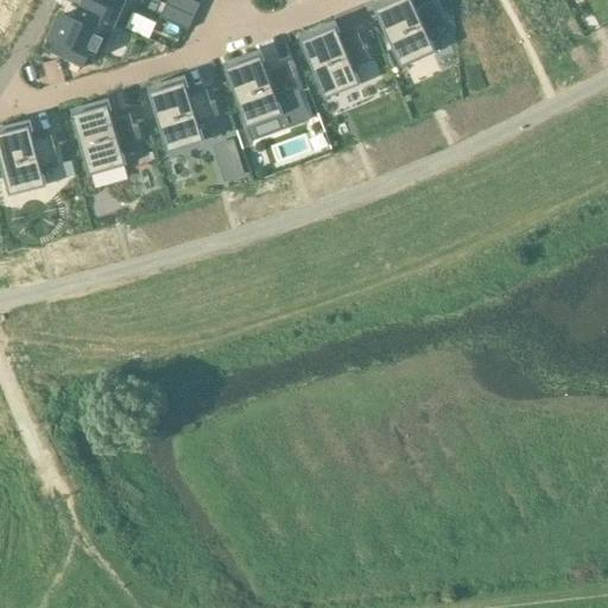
[(68,0),(68,4),(113,25),(124,0),(68,0)]
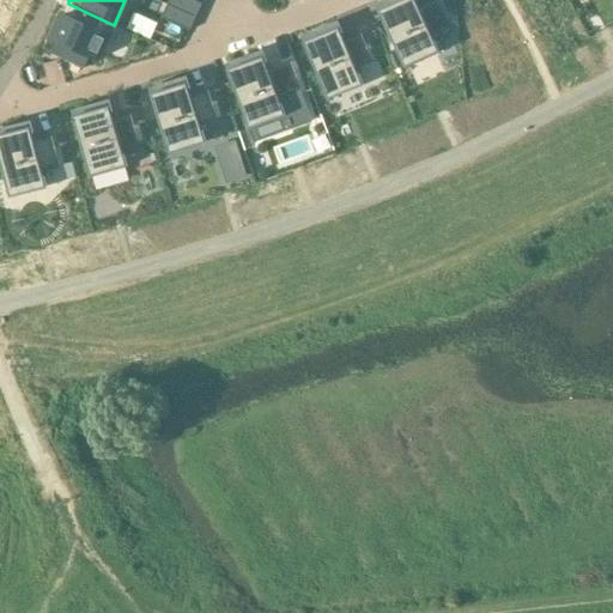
[(190,0),(170,0),(168,5),(196,18),(202,5),(190,0)]
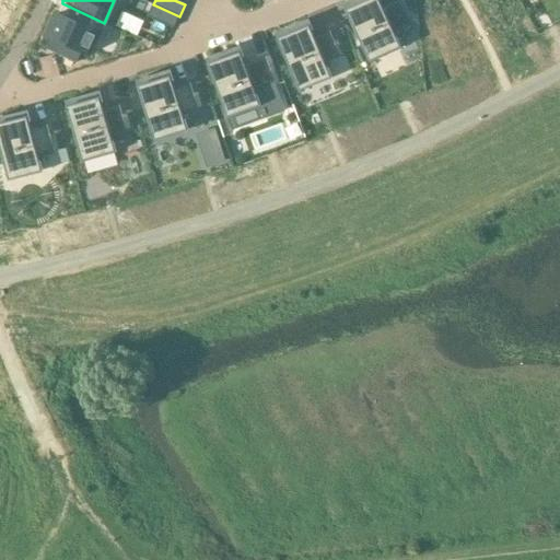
[(354,0),(343,6),(347,11),(370,63),(403,48),(395,33),(413,24),(403,0),(400,0),(384,8),(381,0),(354,0)]
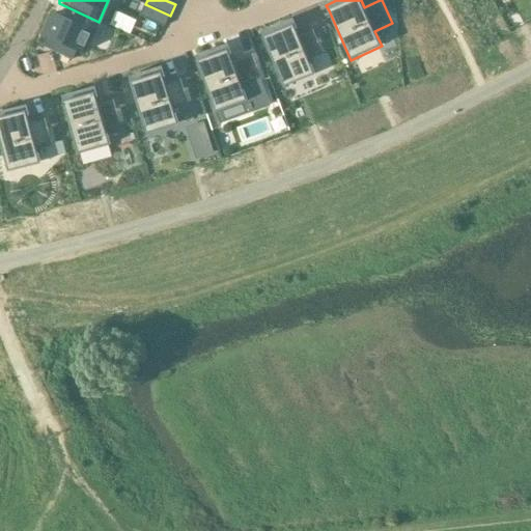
[(59,3),(45,34),(66,44),(78,49),(85,53),(99,22),(59,3)]
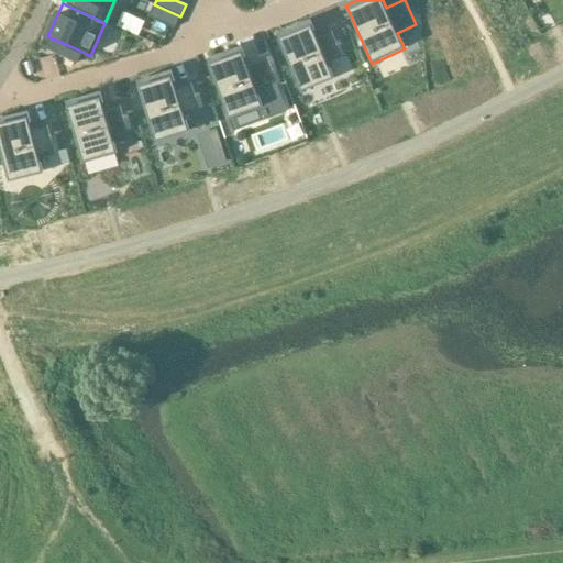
[(154,4),(148,18),(175,29),(180,17),(154,4)]
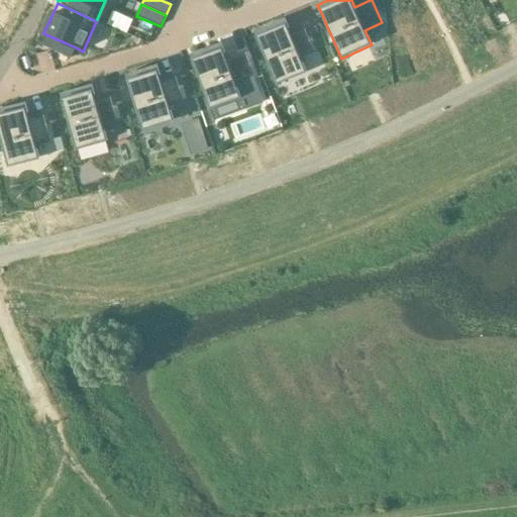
[(287,23),(256,35),(277,85),(307,73),(301,58),(314,53),(305,29),(292,34),(287,23)]
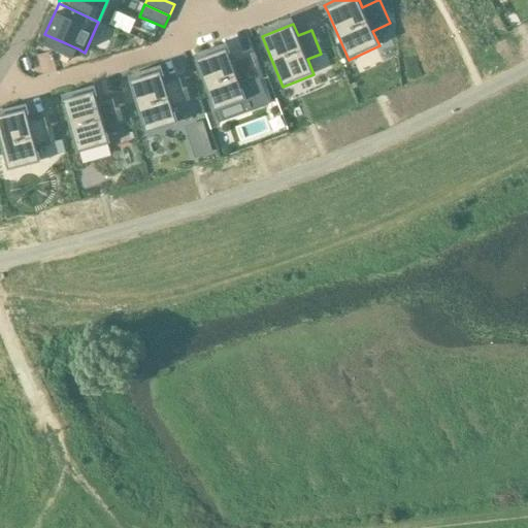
[(66,43),(61,55),(72,60),(77,48),(66,43)]
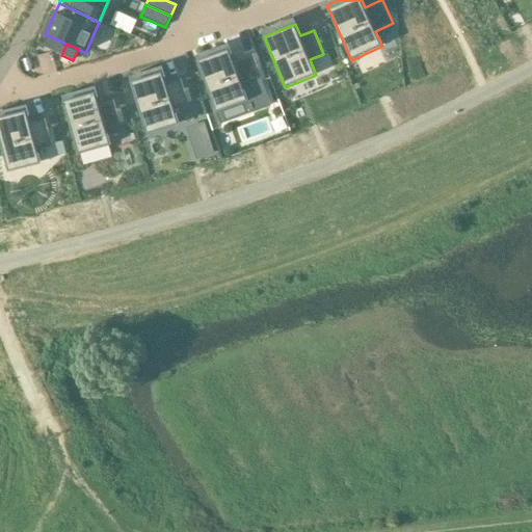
[(228,45),(196,56),(198,61),(217,112),(248,101),(243,85),(261,79),(253,54),(234,61),(230,50),(228,45)]
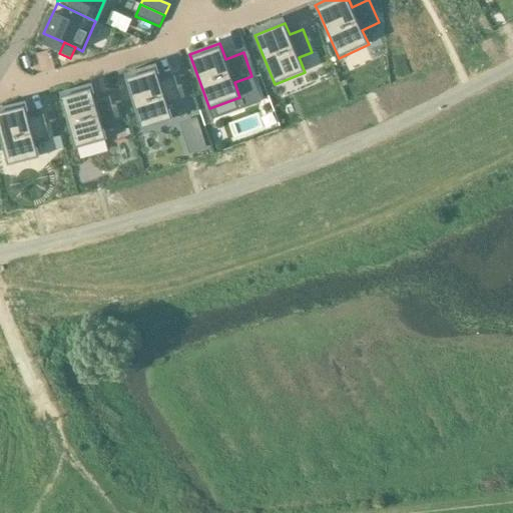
[(156,64),(125,74),(126,80),(140,124),(142,130),(173,120),(171,114),(168,104),(181,100),(174,77),(161,81),(157,70),(156,64)]
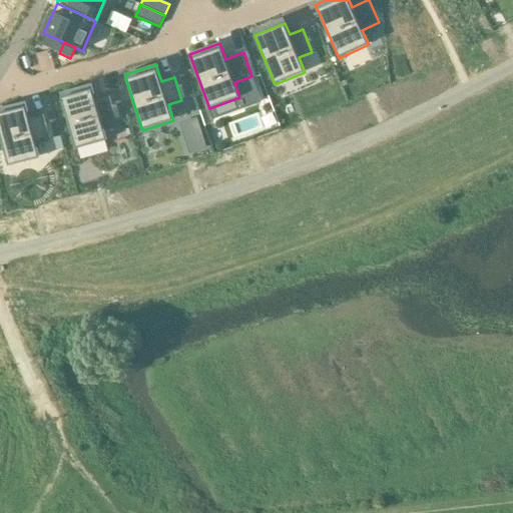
[(251,76),(234,82),(239,97),(258,91),(251,76)]
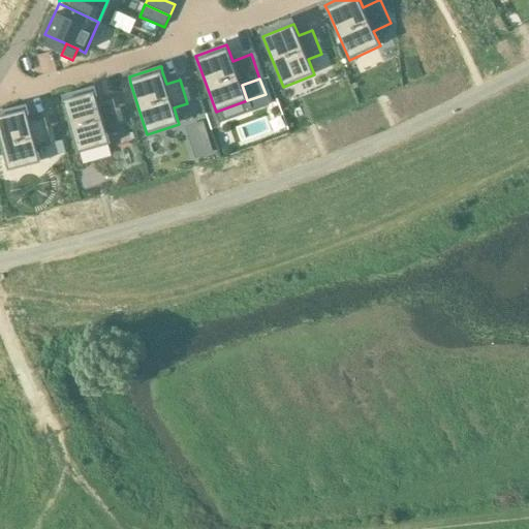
[(94,87),(62,96),(64,101),(76,148),(79,154),(111,145),(110,138),(106,128),(120,124),(113,100),(99,103),(96,93),(94,87)]
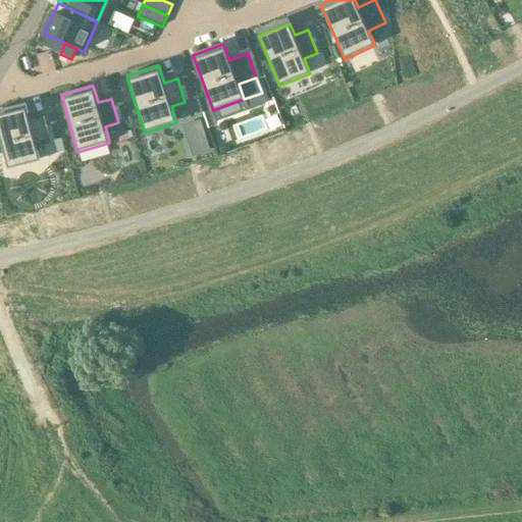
[(27,104),(0,110),(0,136),(7,163),(8,169),(41,161),(39,155),(37,145),(50,142),(44,117),(31,120),(28,109),(27,104)]
